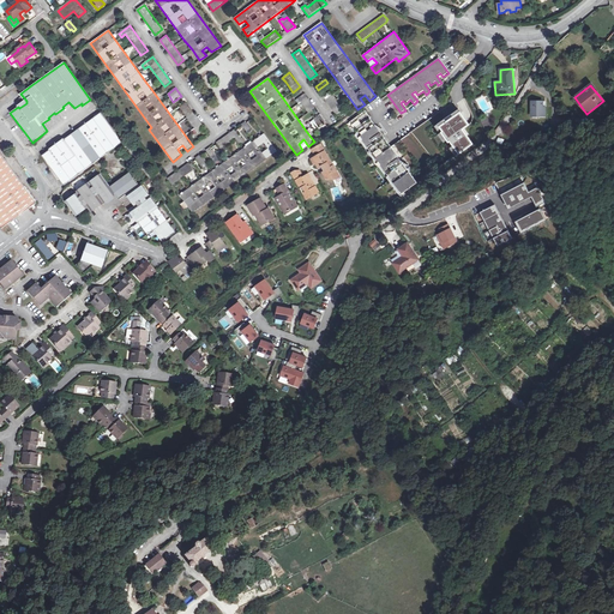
[(330,91),(323,97),(337,115),(343,110),(330,91)]
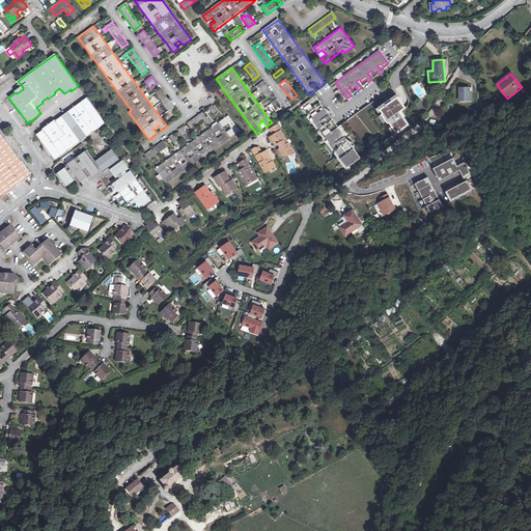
[(263,81),(258,85),(260,88),(267,98),(273,93),(263,81)]
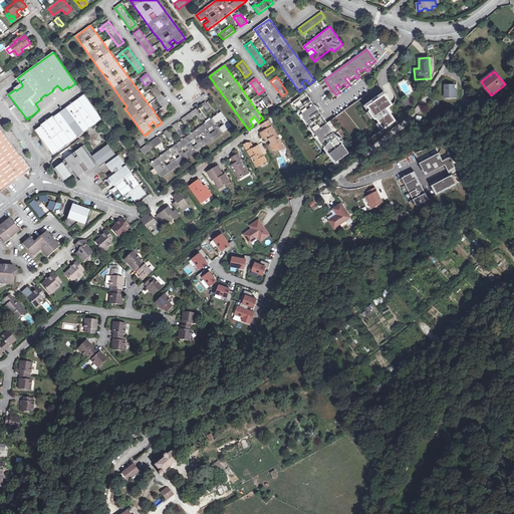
[(156,85),(151,90),(163,107),(166,110),(171,106),(156,85)]
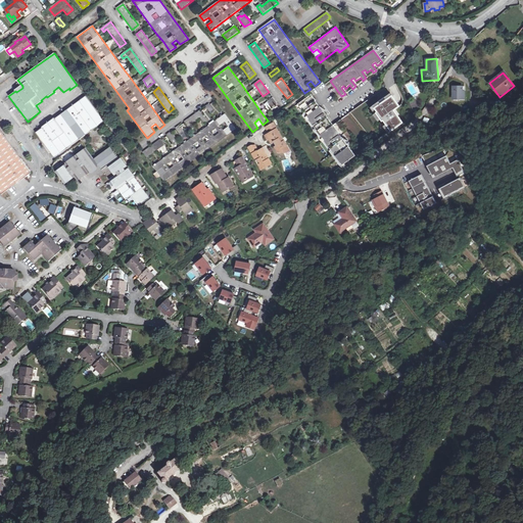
[(452,96),(458,97),(458,100),(463,100),(463,91),(462,91),(462,87),(452,87),(452,96)]
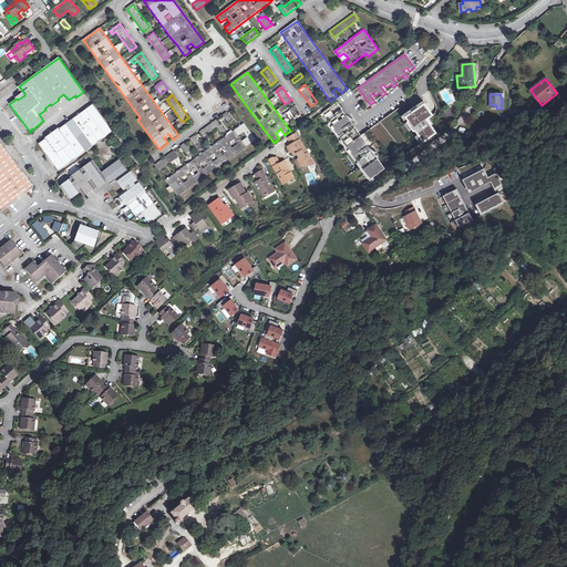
[(419,95),(380,122),(401,147),(419,135),(424,143),(436,133),(422,113),(429,109),(419,95)]
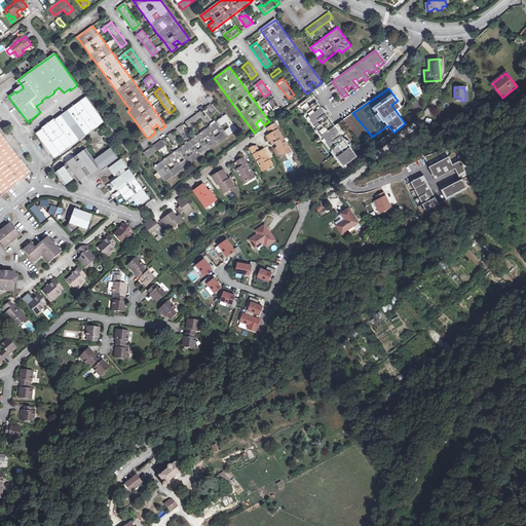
[(328,116),(312,96),(299,105),(344,166),(357,157),(335,126),(333,127),(327,118),(328,117),(328,116)]
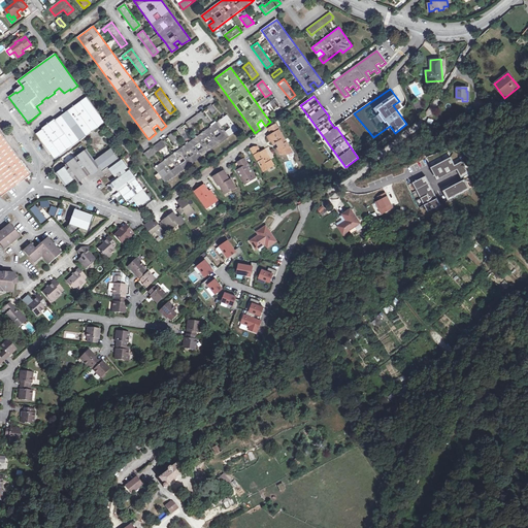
[(74,108),(93,132),(105,123),(87,97),(79,102),(80,104),(74,108)]
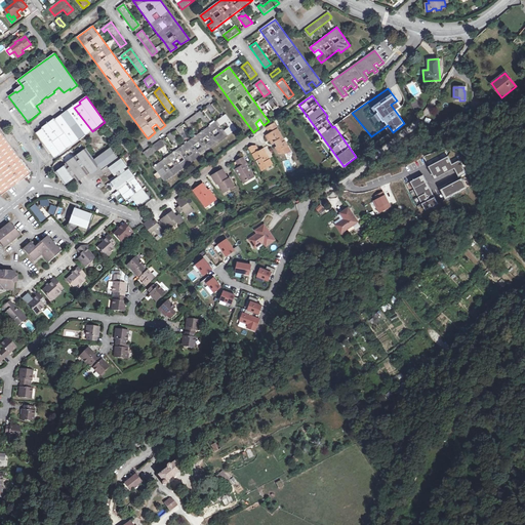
[(268,108),(266,109),(268,112),(272,109),(273,109),(279,105),(274,97),(268,103),(269,103),(266,105),(268,108)]
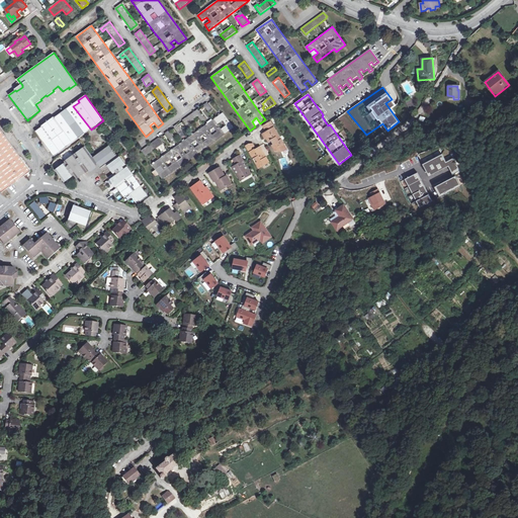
[(406,102),(410,109),(416,106),(412,99),(406,102)]
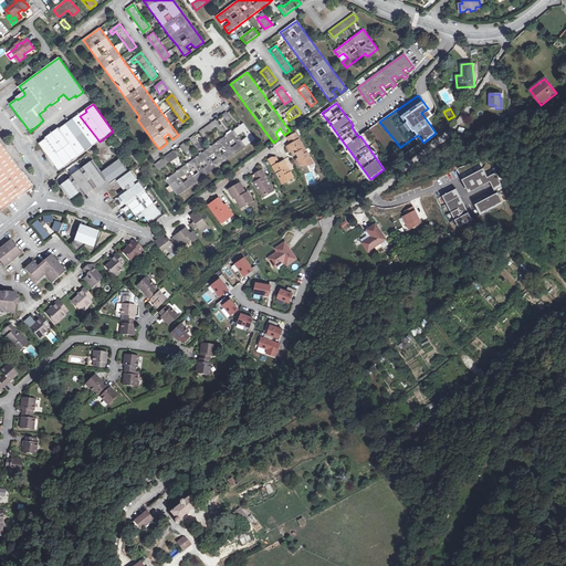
[(65,124),(85,152),(100,142),(80,116),(79,114),(65,124)]
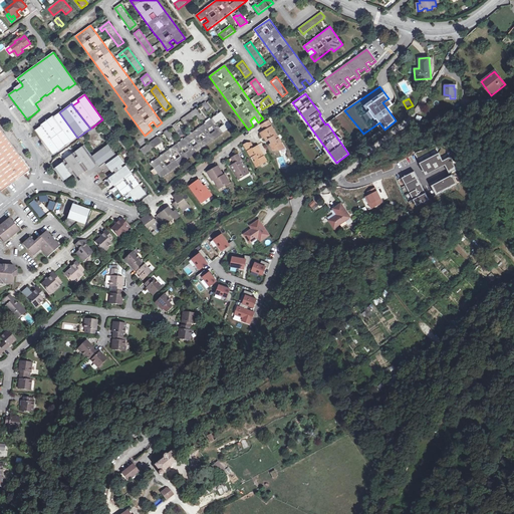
[(189,129),(192,126),(189,122),(198,116),(201,120),(204,118),(196,108),(181,119),(189,129)]
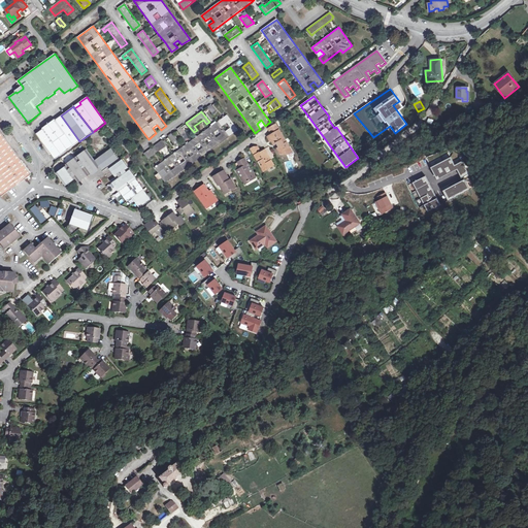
[(227,114),(155,168),(159,173),(164,169),(167,174),(162,177),(166,184),(239,130),(227,114)]
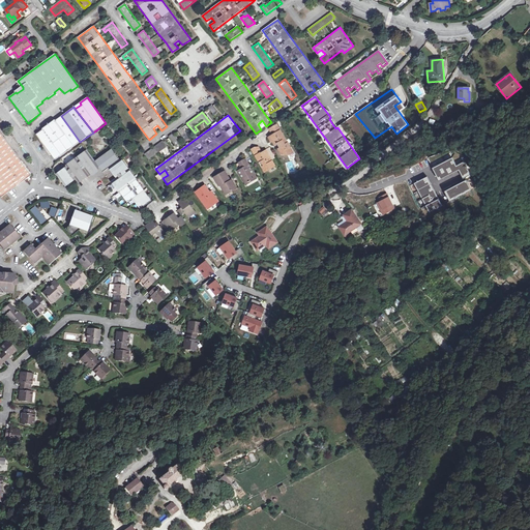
[(50,126),(67,151),(80,142),(61,116),(56,120),(56,122),(50,126)]
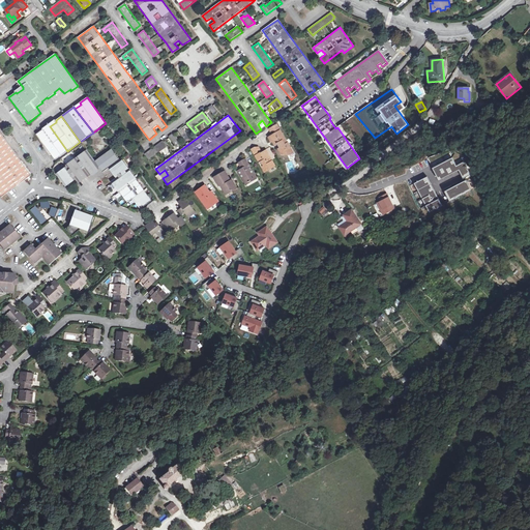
[(330,118),(329,119),(335,128),(337,127),(330,118)]
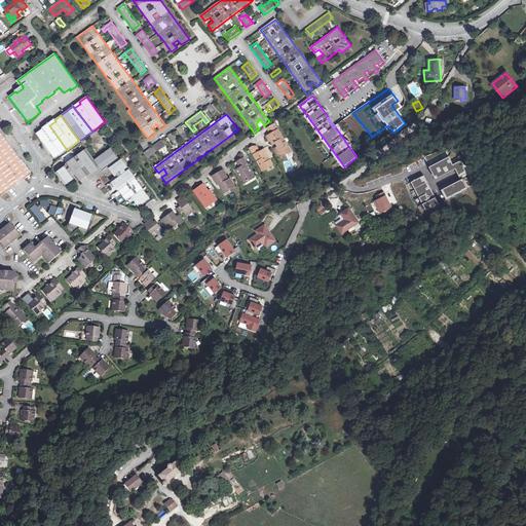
[(43,130),(49,125),(55,121),(55,119),(54,119),(48,123),(42,128),(42,129),(43,130)]
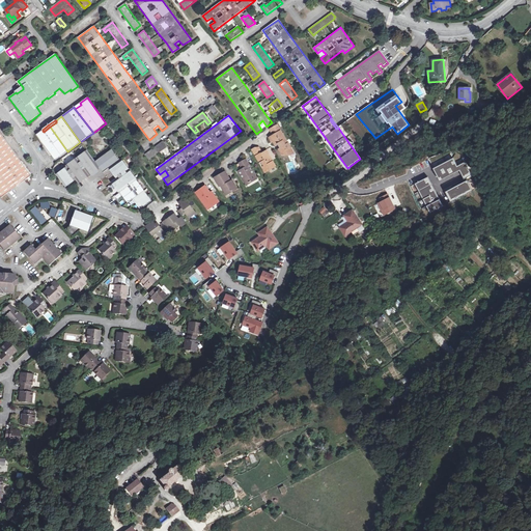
[(294,152),(288,143),(286,145),(284,142),(287,141),(278,124),(270,130),(273,134),(274,135),(270,137),(272,142),(274,141),(276,145),(279,144),(281,148),(279,149),(281,154),(282,154),(283,155),(288,155),(289,155),(294,152)]
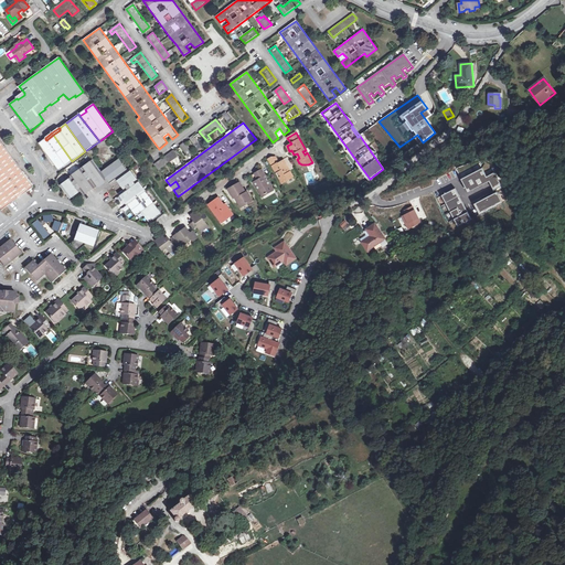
[(59,171),(72,161),(53,135),(46,140),(45,139),(39,144),(59,171)]
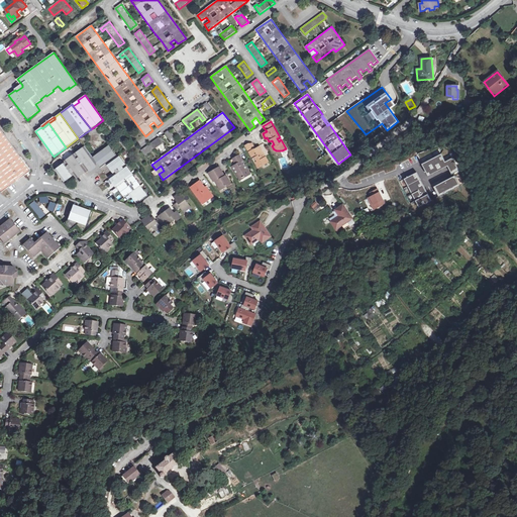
[(181,136),(184,133),(177,124),(174,127),(181,136)]
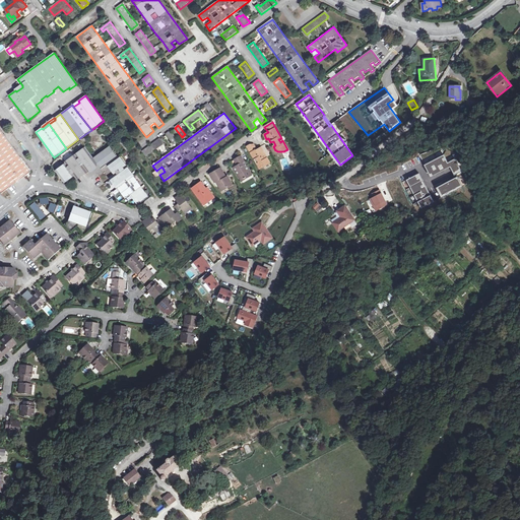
[(0,191),(1,193),(1,194),(18,181),(30,172),(0,129),(0,191)]
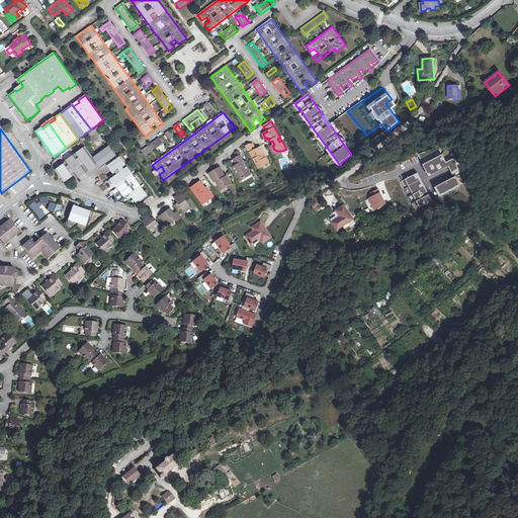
[(172,143),(175,141),(168,132),(165,134),(172,143)]
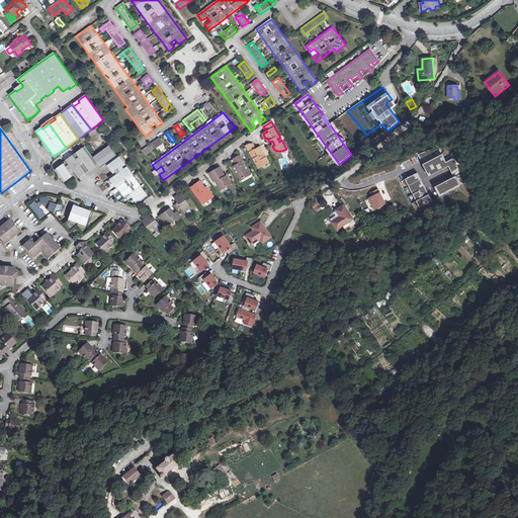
[(142,151),(146,156),(164,144),(159,138),(142,151)]
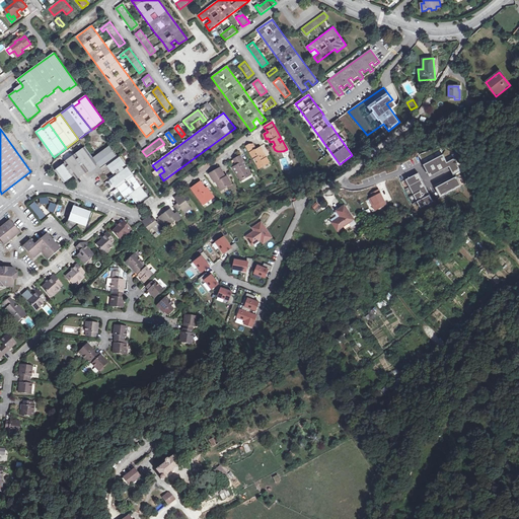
[(246,147),(260,168),(264,165),(264,166),(270,162),(267,157),(266,158),(263,152),(263,151),(261,147),(256,149),(252,144),(249,145),(246,147)]
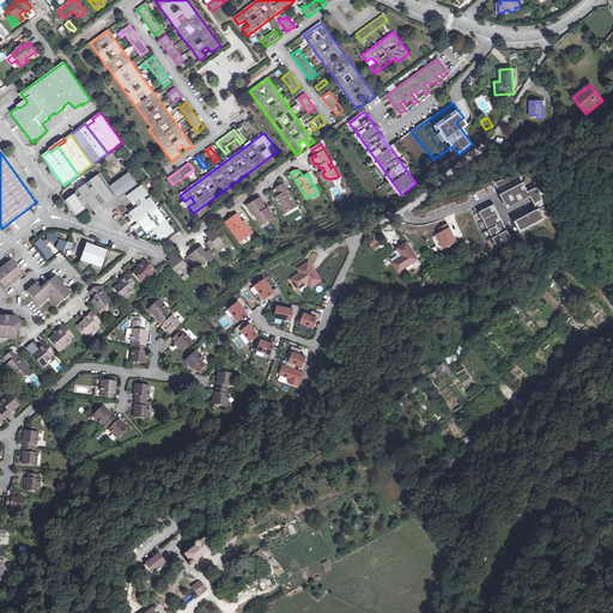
[(119,200),(127,194),(138,186),(129,173),(109,187),(115,194),(119,200)]
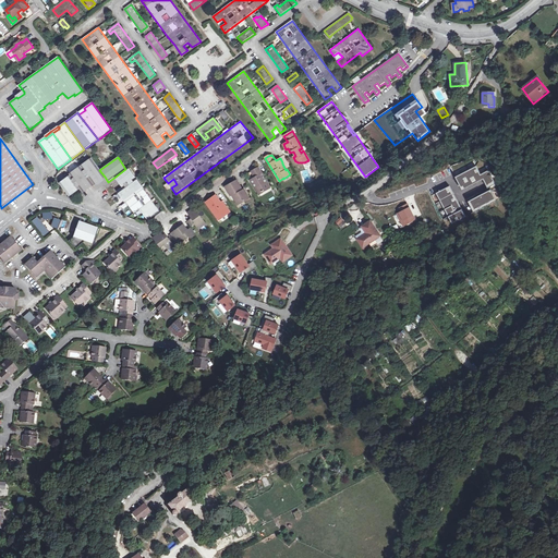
[(81,167),(94,185),(105,177),(99,170),(92,159),(81,167)]
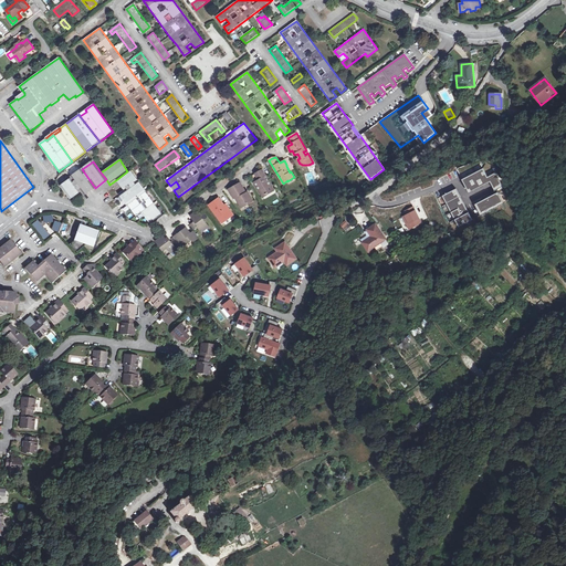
[(469,194),(491,182),(483,168),(462,179),(469,194)]
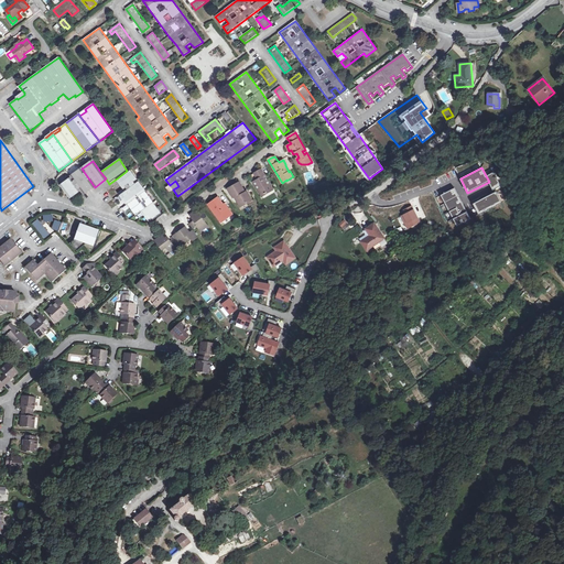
[(84,195),(95,187),(82,169),(71,176),(72,177),(80,191),(84,195)]
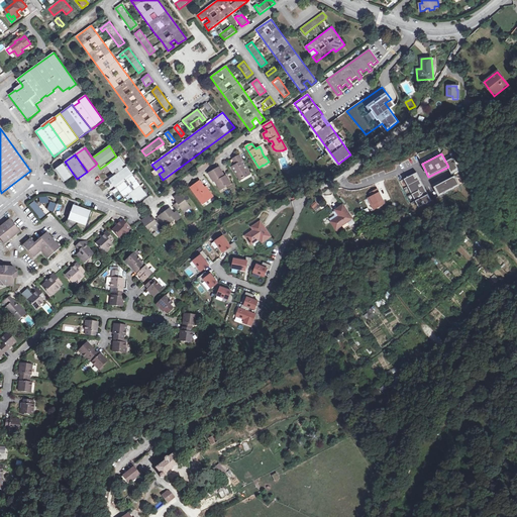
[(107,164),(114,174),(125,166),(118,156),(116,157),(107,164)]
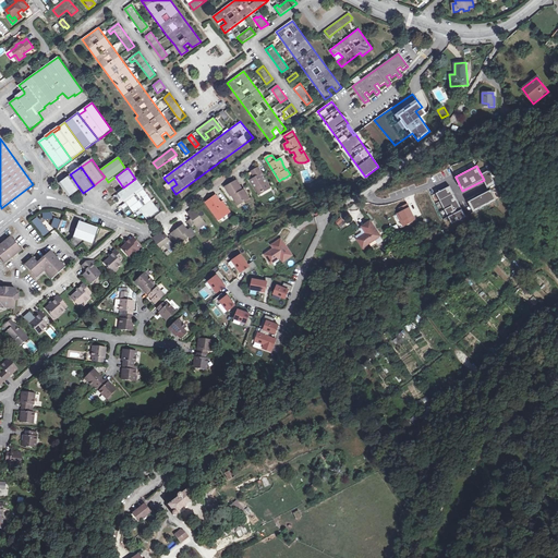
[(247,174),(252,181),(253,180),(254,181),(253,182),(259,194),(270,187),(258,168),(247,174)]
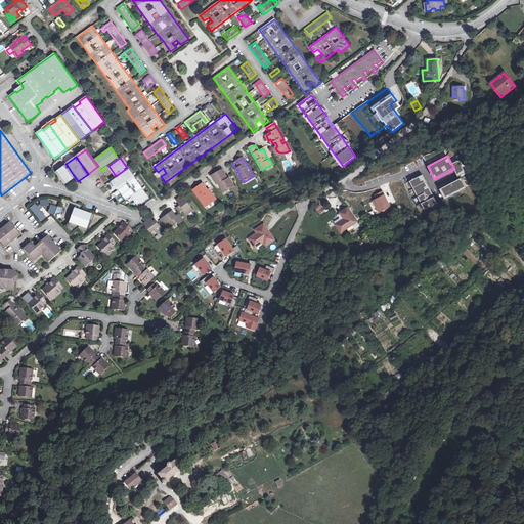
[(460,160),(451,164),(454,169),(459,177),(466,173),(460,160)]
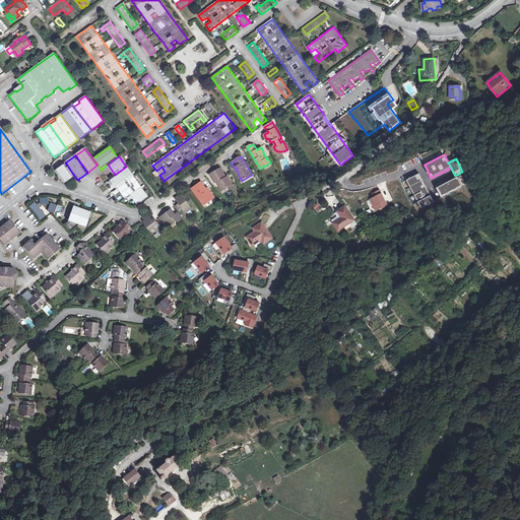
[(74,176),(66,164),(56,172),(64,183),(74,176)]
